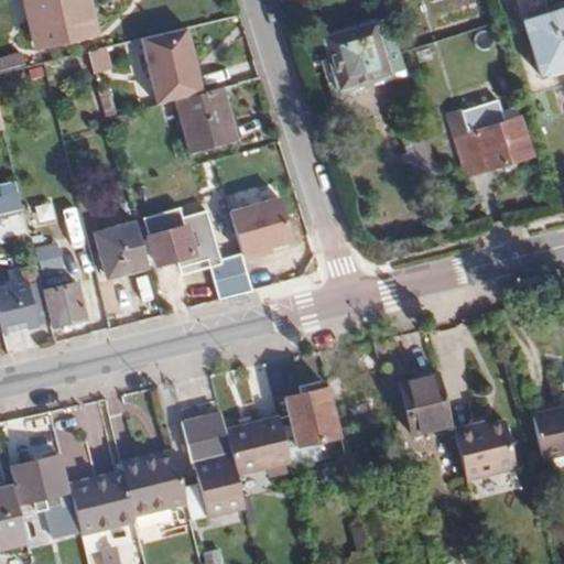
[(88,0),(23,0),(35,49),(97,34),(88,0)]
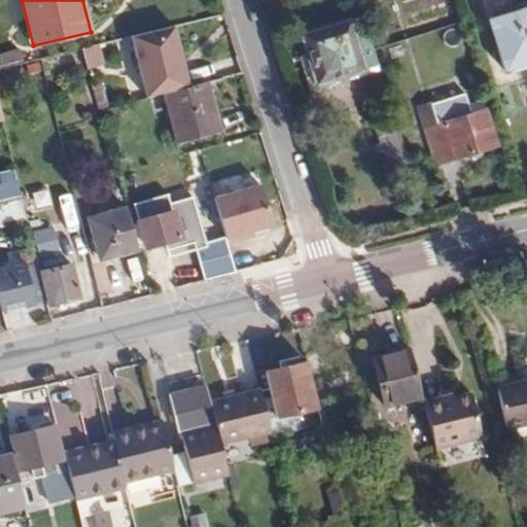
[(480,0),(502,71),(526,62),(526,6),(512,12),(507,0),(480,0)]
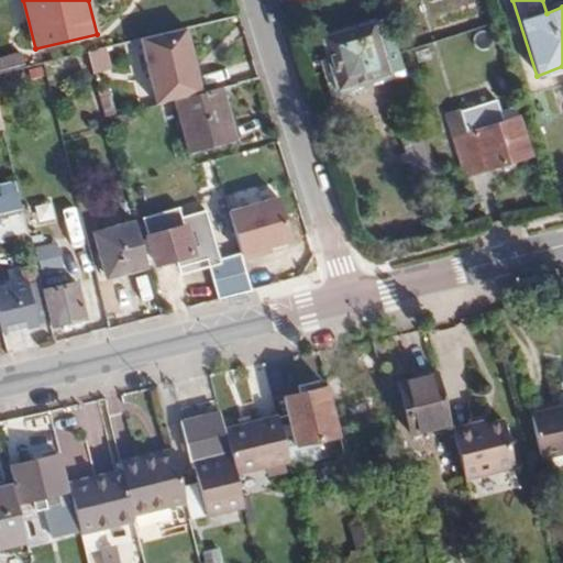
[(403,70),(387,18),(374,22),(373,21),(320,36),(337,90),(403,70)]
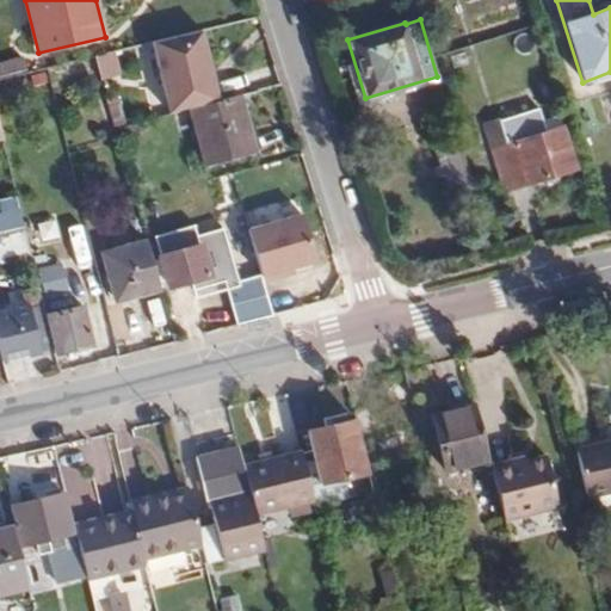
[(189,109),(239,96),(222,25),(179,36),(191,90),(184,91),(189,109)]
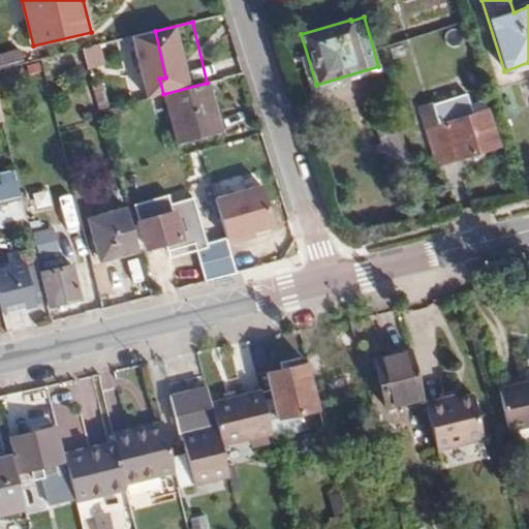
[(104,66),(99,44),(82,49),(87,70),(104,66)]
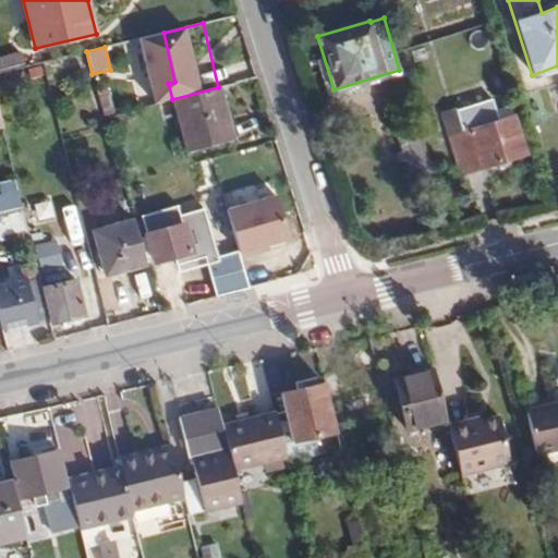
[(0,69),(20,63),(16,52),(0,57),(0,69)]
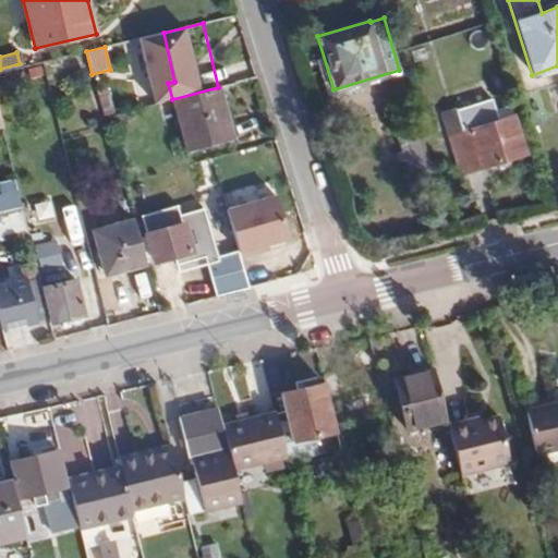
[(96,91),(104,118),(116,114),(108,87),(96,91)]
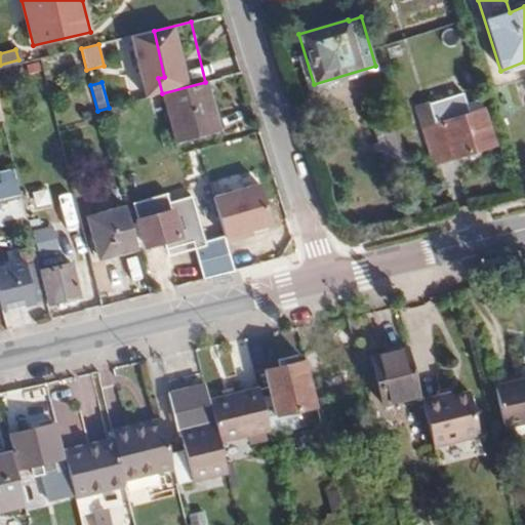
[(206,82),(205,82),(162,93),(174,142),(219,130),(206,82)]
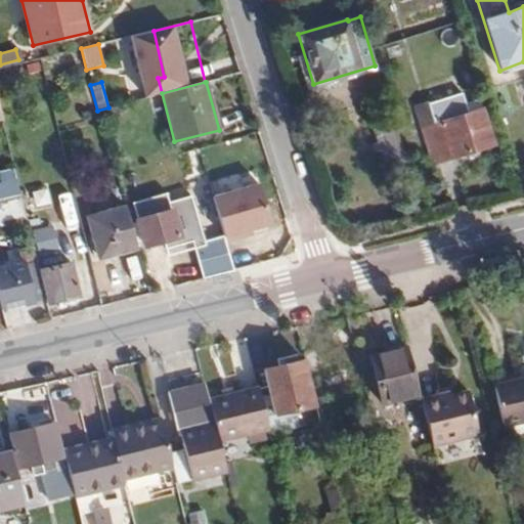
[(439,162),(495,144),(483,108),(480,110),(468,114),(465,103),(461,93),(427,103),(434,125),(428,127),(439,162)]
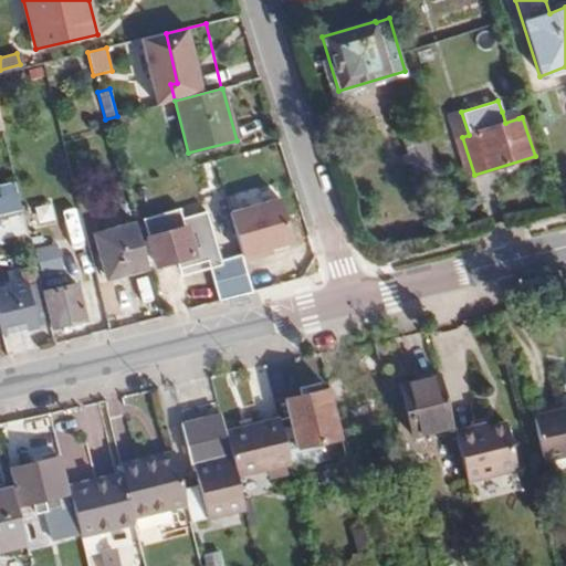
[(519,118),(515,107),(502,112),(505,123),(519,118)]
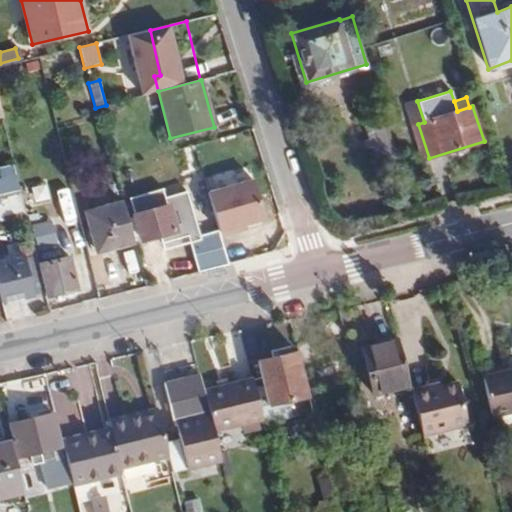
[(106,105),(95,108),(98,119),(117,114),(114,103),(106,105)]
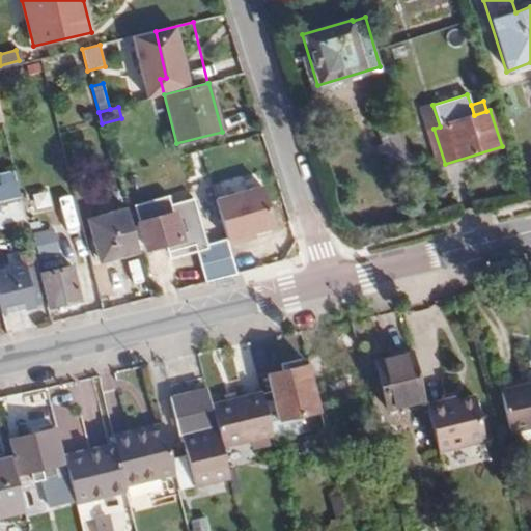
[(412,165),(397,119),(376,126),(392,171),(412,165)]
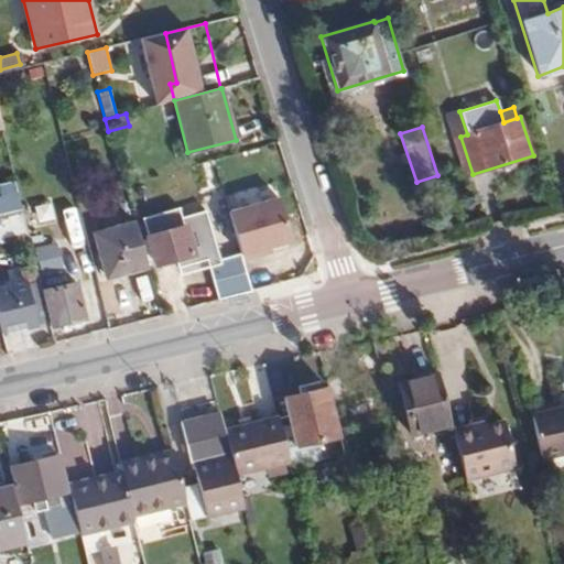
[(234,262),(289,247),(274,197),(219,212),(234,262)]
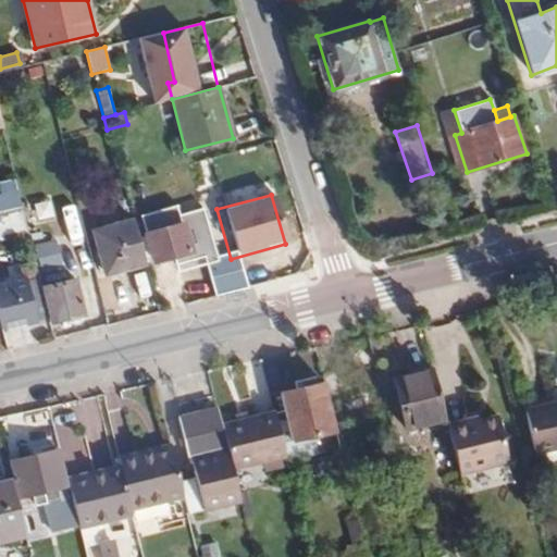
[(0,211),(0,242),(28,235),(22,207),(0,211)]
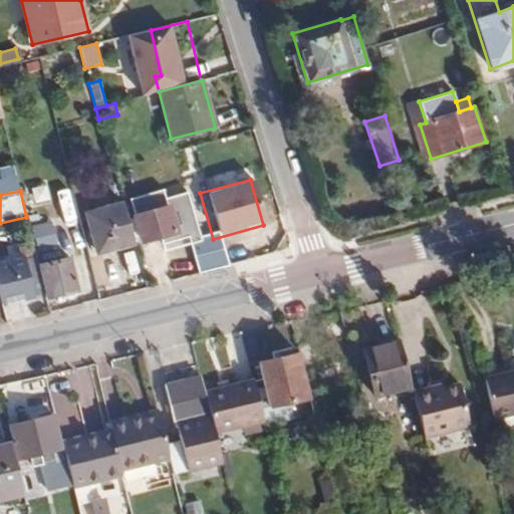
[(170,206),(148,212),(144,198),(130,202),(142,242),(177,232),(170,206)]
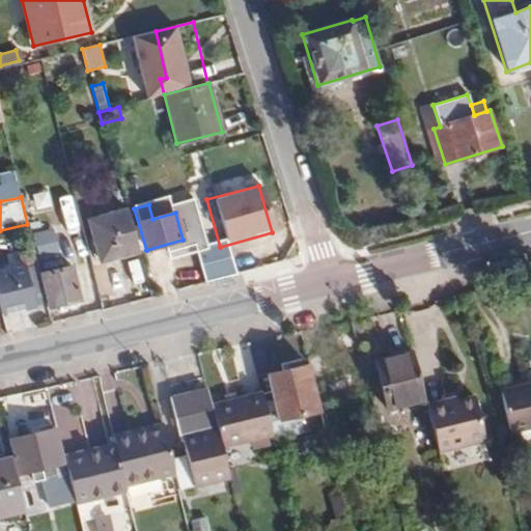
[(89,222),(102,262),(139,251),(127,211),(89,222)]
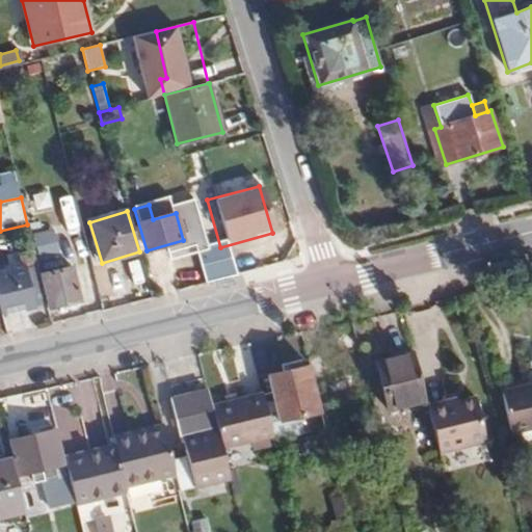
[(31,240),(37,266),(47,303),(48,309),(80,300),(72,266),(52,271),(44,237),(31,240)]
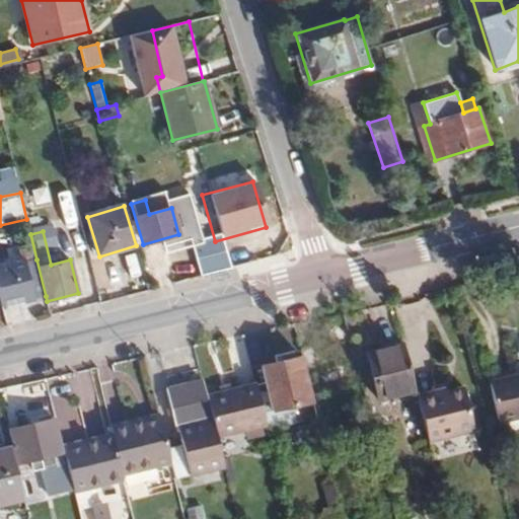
[(46,296),(36,260),(25,263),(24,261),(0,266),(0,298),(2,307),(46,296)]
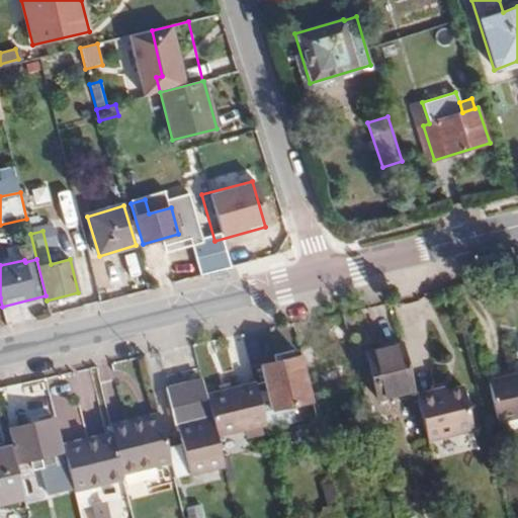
[(298,350),(300,357),(309,391),(351,379),(354,395),(361,393),(348,338),(298,350)]
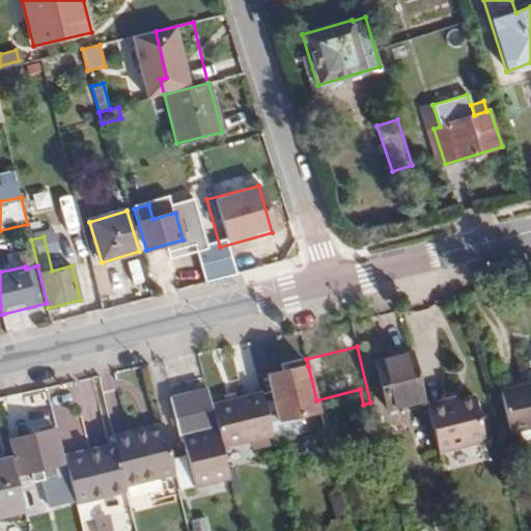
[(424,400),(412,354),(375,362),(387,410),(424,400)]
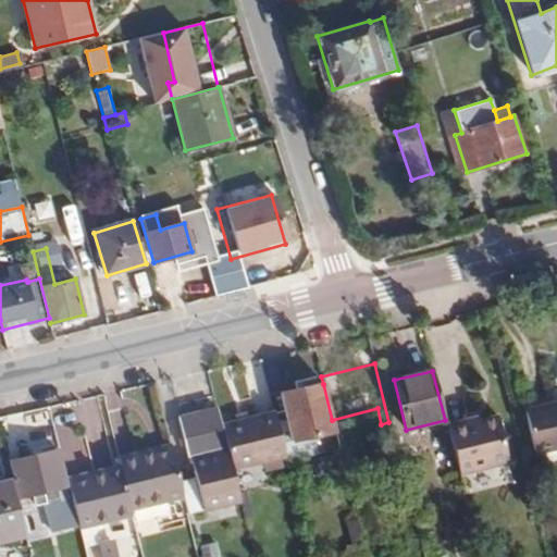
[(332,420),(323,384),(280,395),(291,442),(335,431),(332,420)]
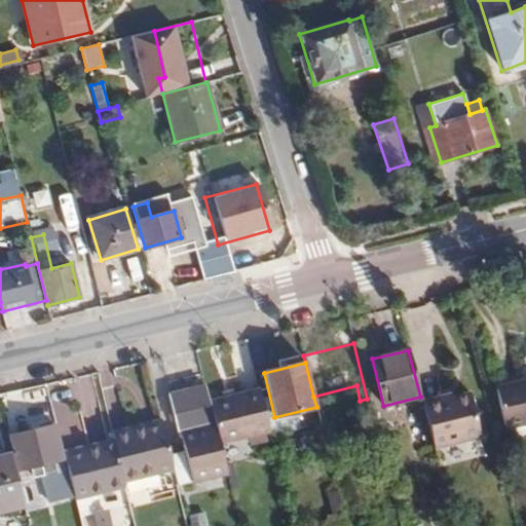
[(504,428),(525,423),(525,380),(495,388),(504,428)]
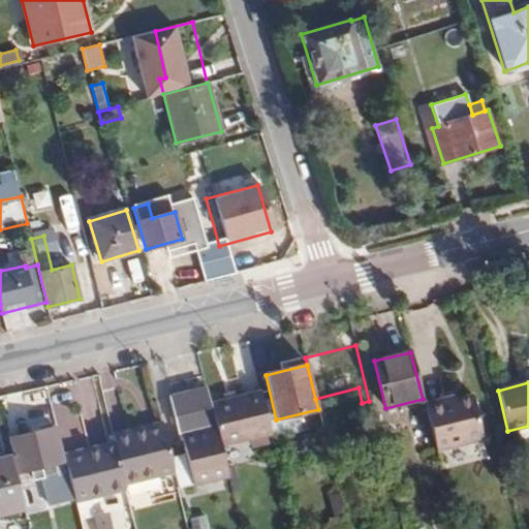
[(228,475),(221,445),(211,404),(207,389),(169,398),(179,435),(181,434),(186,454),(170,458),(175,473),(178,488),(228,475)]
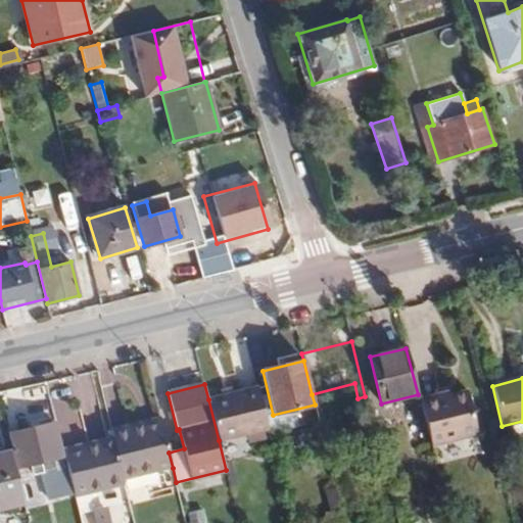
[(208,399),(219,440),(247,433),(249,442),(264,438),(262,429),(268,428),(257,387),(230,393),(229,389),(221,391),(222,395),(208,399)]
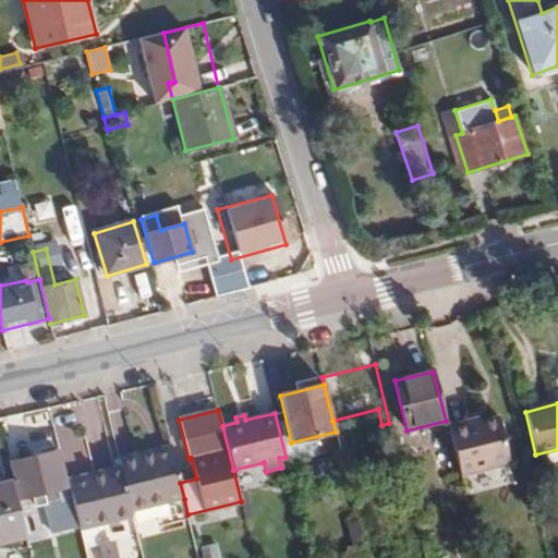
[(459,474),(508,462),(497,417),(481,422),(471,424),(470,421),(447,427),(459,474)]
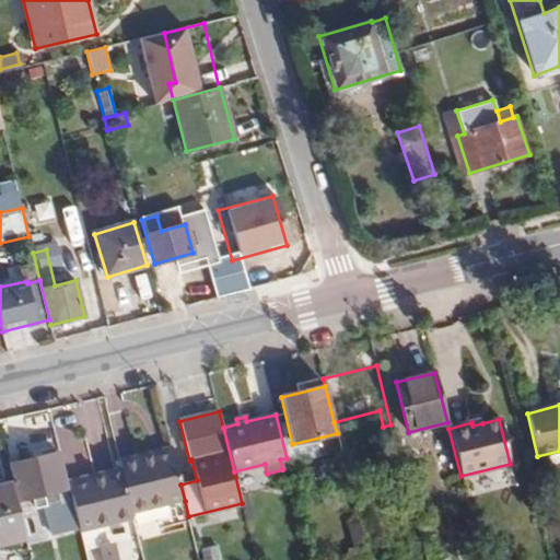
[(173,452),(172,447),(153,452),(154,456),(173,452)]
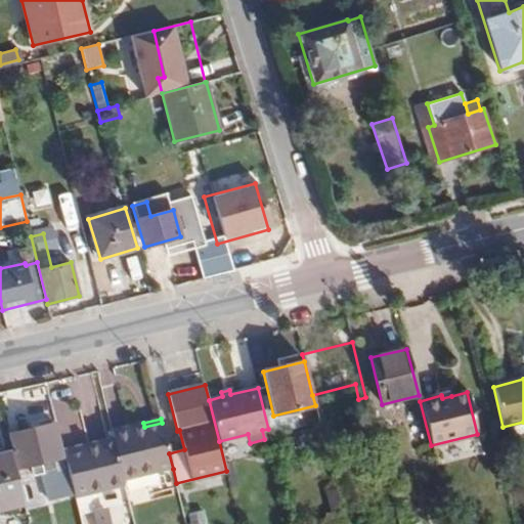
[(111,431),(113,439),(123,481),(173,469),(169,453),(162,423),(144,427),(143,423),(111,431)]
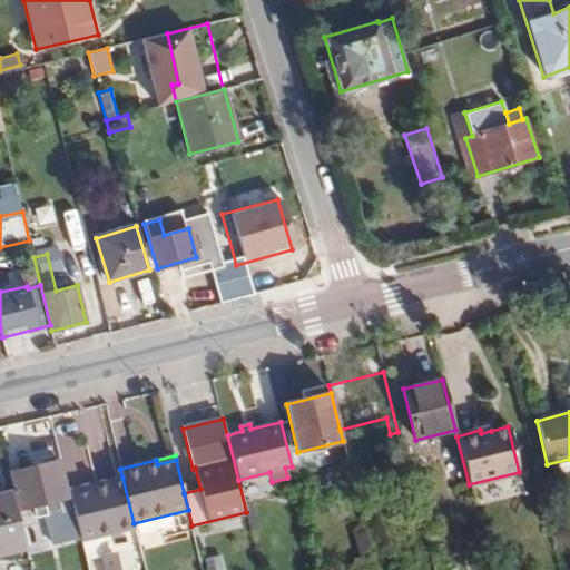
[(59,462),(12,474),(21,509),(68,498),(59,462)]
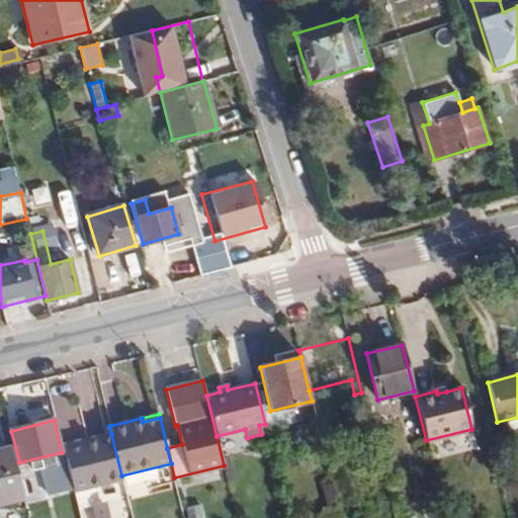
[(121,476),(111,434),(81,441),(82,447),(64,451),(74,493),(123,481),(121,476)]
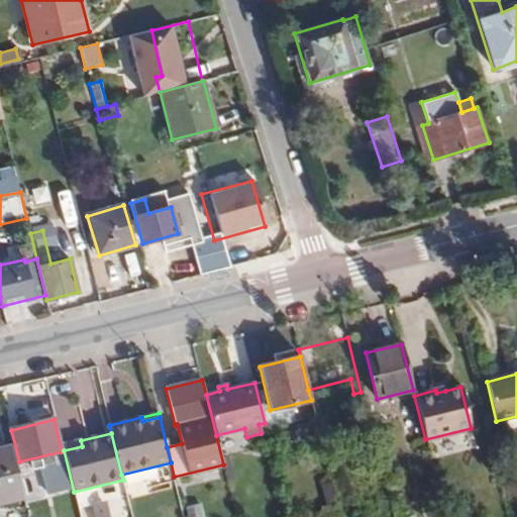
[(82,446),(81,440),(62,444),(64,450),(82,446)]
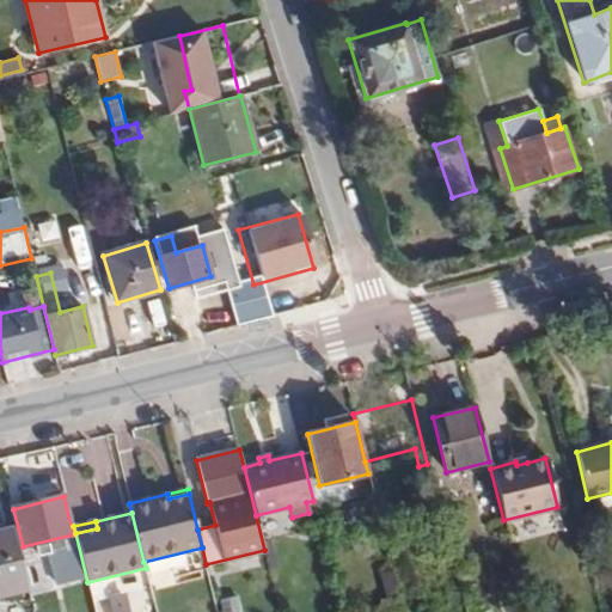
[(12,528),(0,531),(0,595),(28,589),(12,528)]
